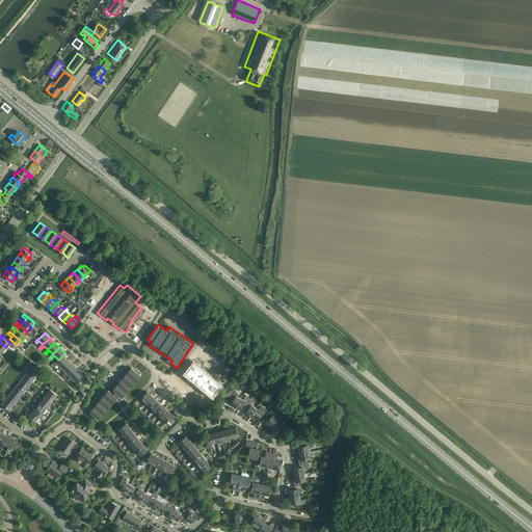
[(60,367),(68,361),(62,355),(58,360),(55,362),(53,364),(51,366),(53,367),(56,364),(60,367)]
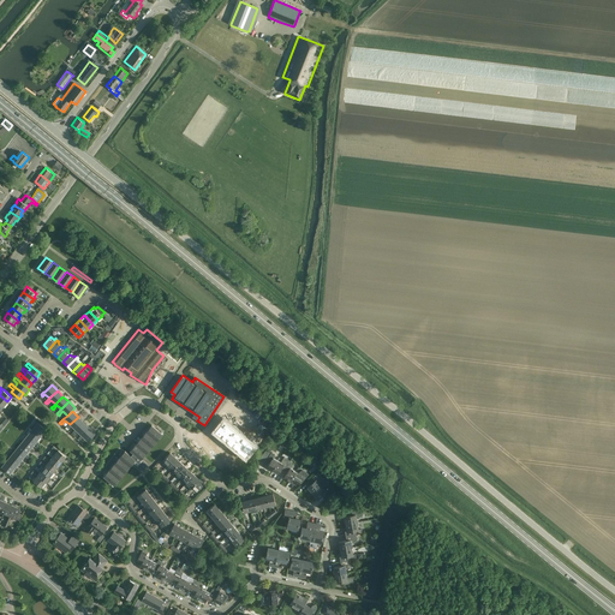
[(75,430),(83,422),(78,417),(70,424),(66,427),(65,428),(67,430),(69,429),(71,427),(75,430)]
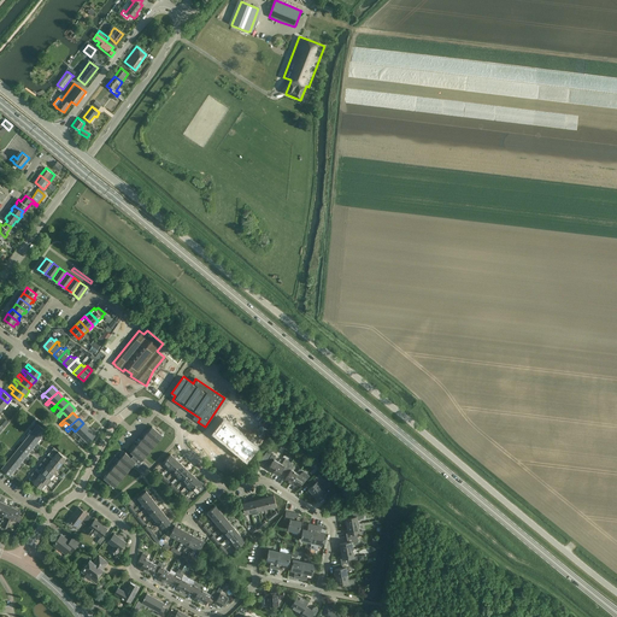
[(224,422),(215,433),(246,458),(256,447),(224,422)]
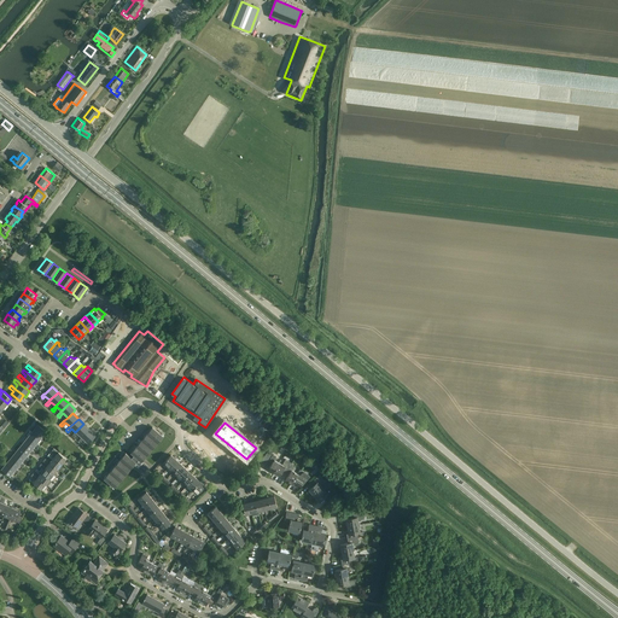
[(81,437),(89,430),(83,424),(75,432),(73,435),(75,436),(77,433),(81,437)]
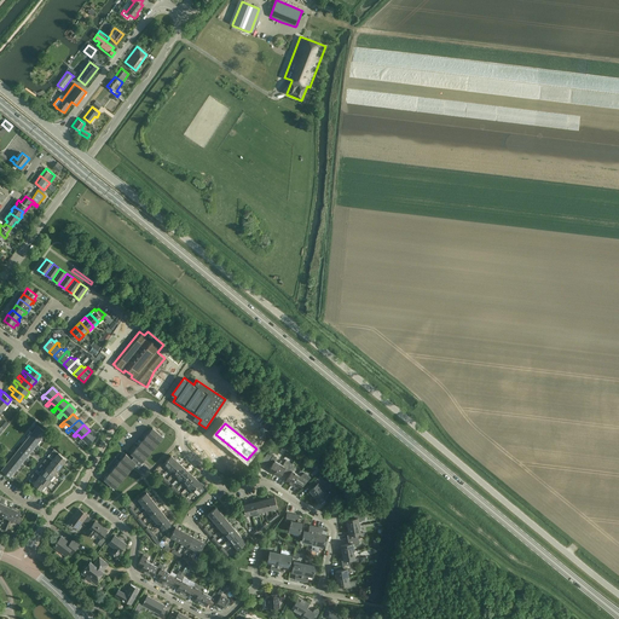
[(41,439),(41,440),(44,443),(45,440),(42,438),(46,433),(38,426),(33,433),(41,439)]
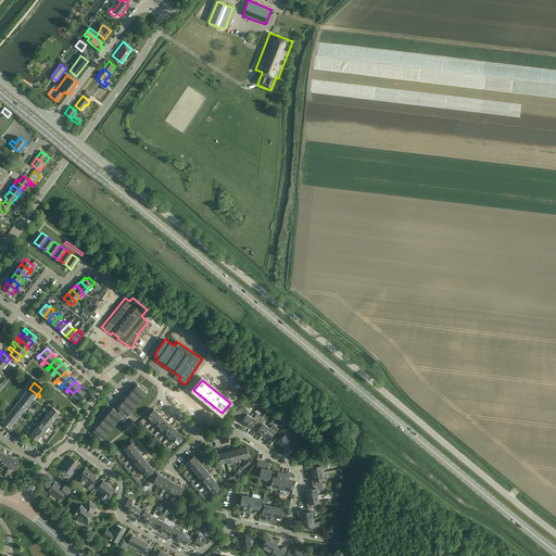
[(133,390),(141,397),(146,391),(137,384),(133,390)]
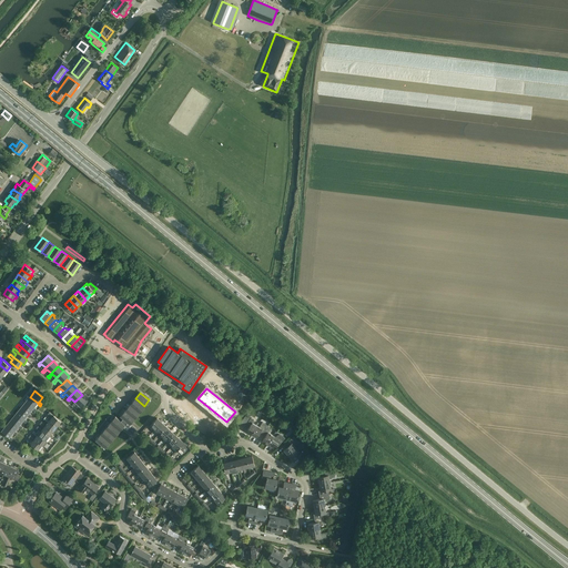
[(82,395),(74,402),(72,404),(74,406),(77,404),(81,408),(88,401),(82,395)]
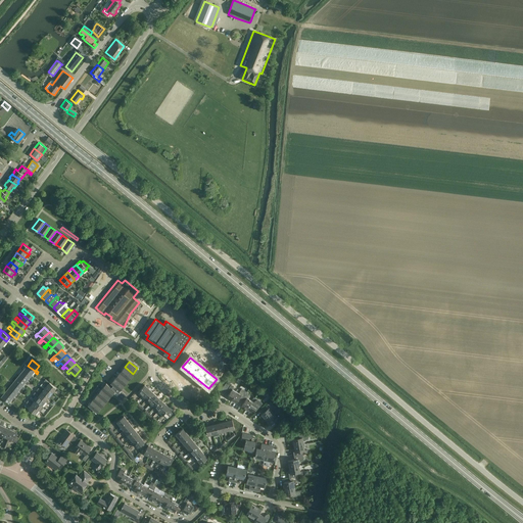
[(32,375),(35,372),(35,371),(28,366),(24,370),(31,376),(30,377),(33,379),(34,377),(32,375)]
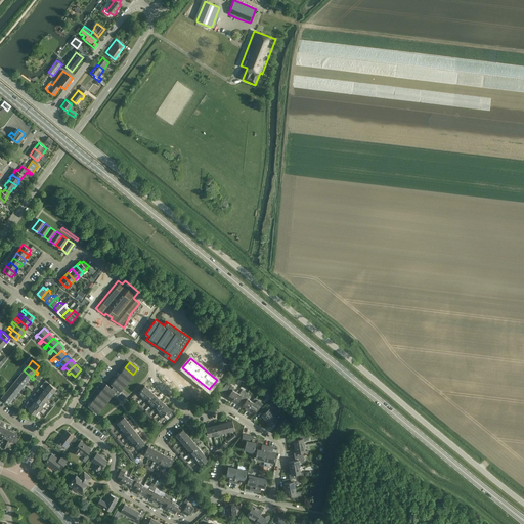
[(128,380),(133,375),(125,367),(120,373),(128,380)]
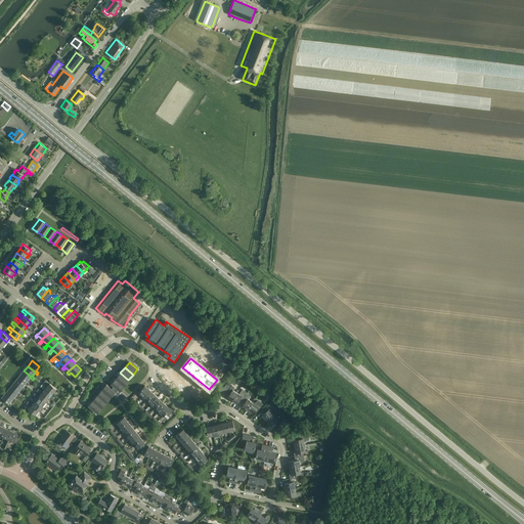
[(28,381),(30,378),(31,377),(24,370),(19,377),(27,383),(26,383),(28,385),(30,383),(28,381)]
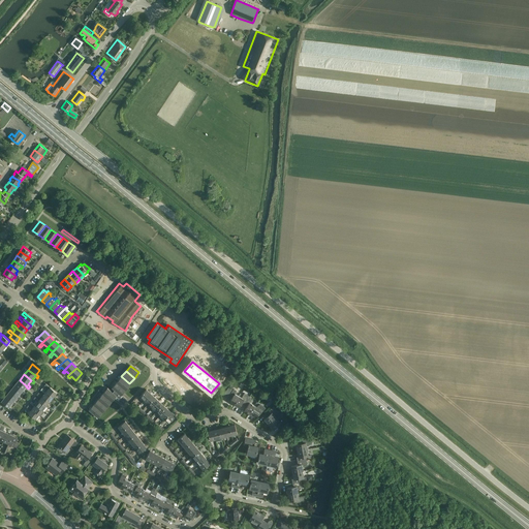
[(125,389),(129,383),(121,376),(117,382),(125,389)]
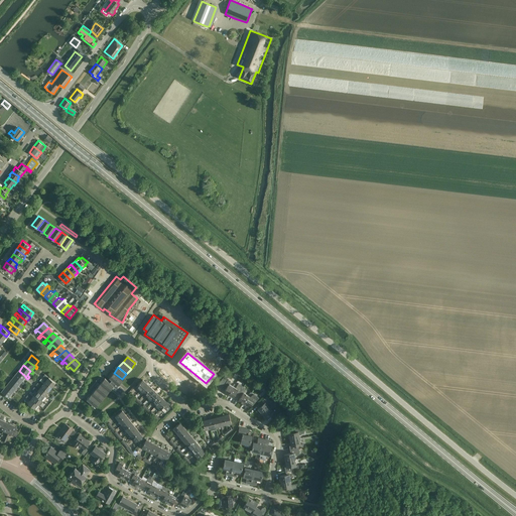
[(25,377),(26,377),(19,371),(14,376),(21,382),(21,383),(23,384),(24,383),(22,381),(25,377)]
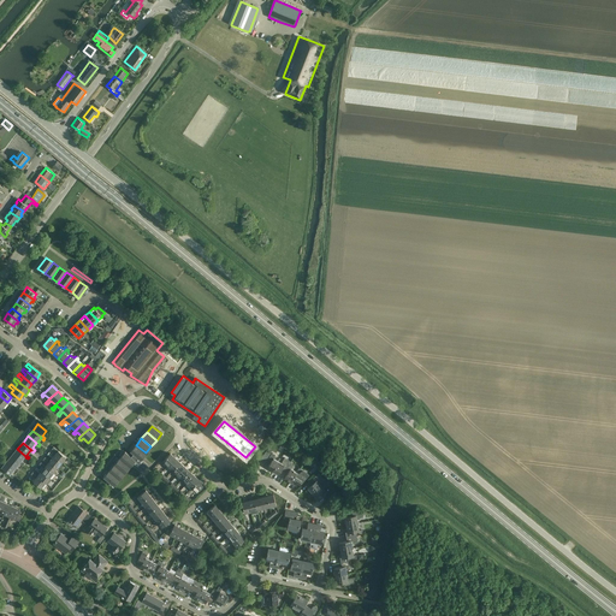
[(141,458),(146,452),(136,445),(130,451),(134,454),(140,458),(141,458)]
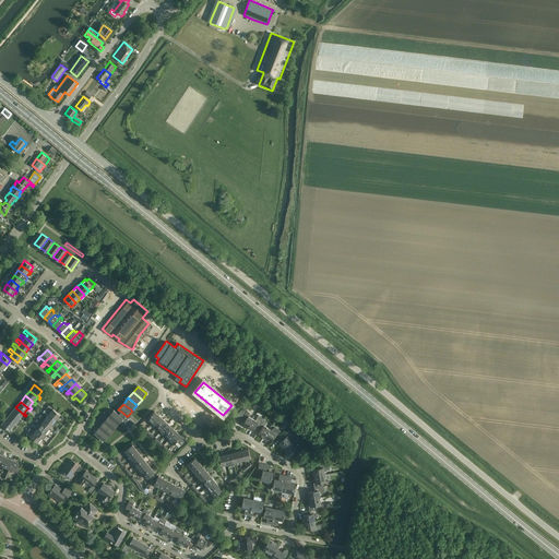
[(51,415),(57,419),(60,415),(52,408),(48,405),(47,407),(51,411),(49,413),(51,415)]
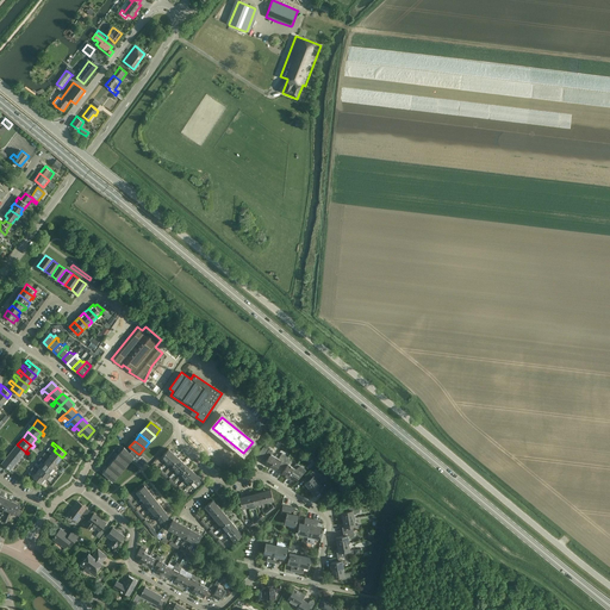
[(25,453),(25,452),(17,444),(12,450),(20,458),(19,459),(23,461),(24,459),(22,456),(25,453)]
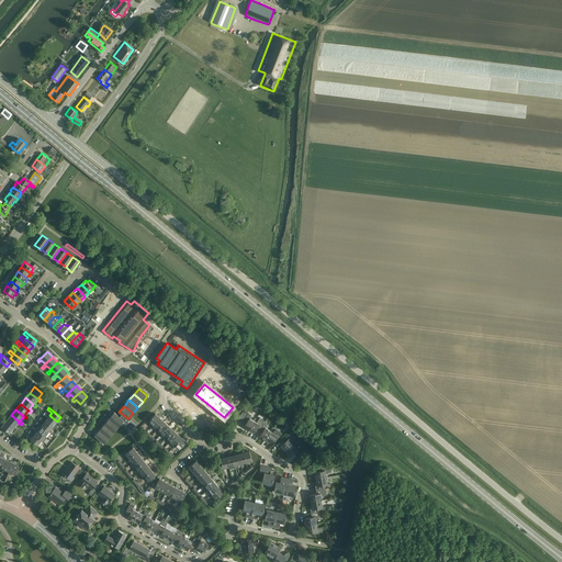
[(52,417),(49,415),(45,412),(43,414),(47,417),(45,420),(53,426),(57,422),(52,417)]
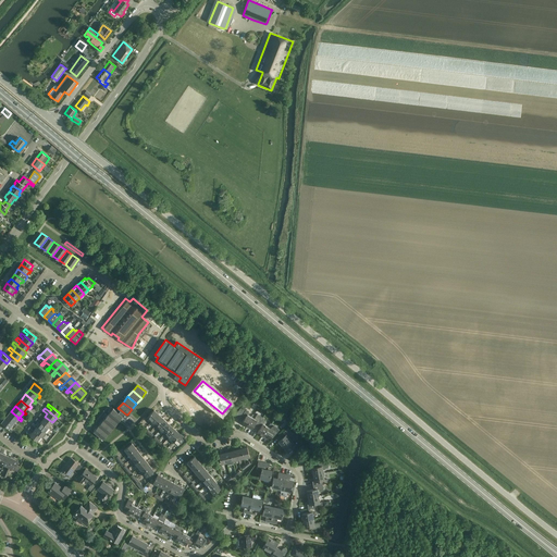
[(122,416),(119,412),(113,408),(109,413),(116,421),(122,416)]
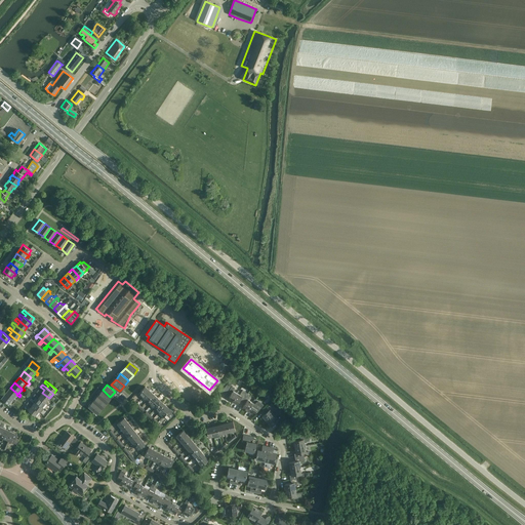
[(150,390),(146,386),(139,393),(144,397),(150,390)]
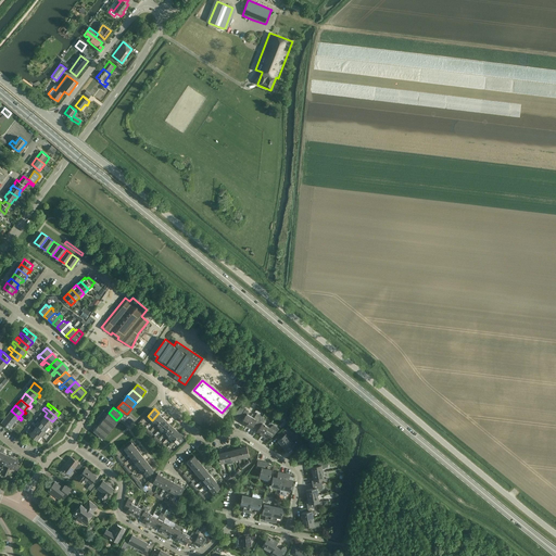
[(245,426),(252,416),(247,413),(249,411),(245,408),(241,415),(244,417),(241,421),(243,422),(243,424),(245,426)]
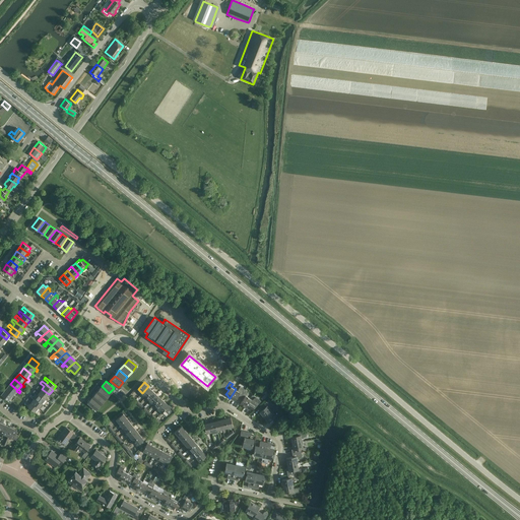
[(125,392),(119,387),(118,387),(113,383),(111,385),(114,388),(117,391),(116,393),(121,397),(125,392)]
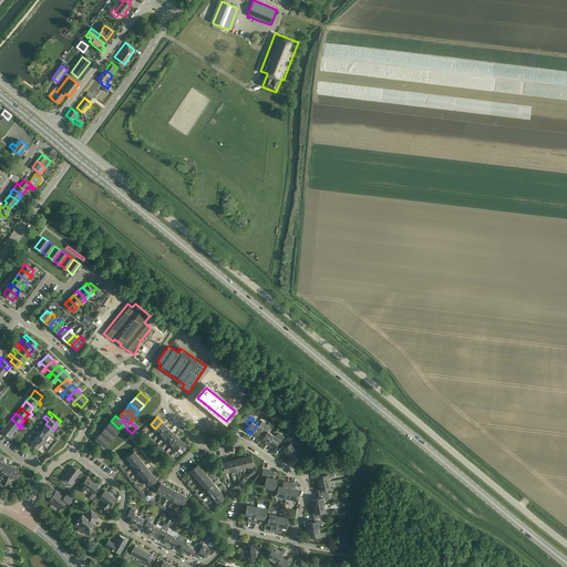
[(16,430),(18,426),(19,425),(11,419),(7,425),(14,431),(13,432),(16,434),(18,432),(16,430)]
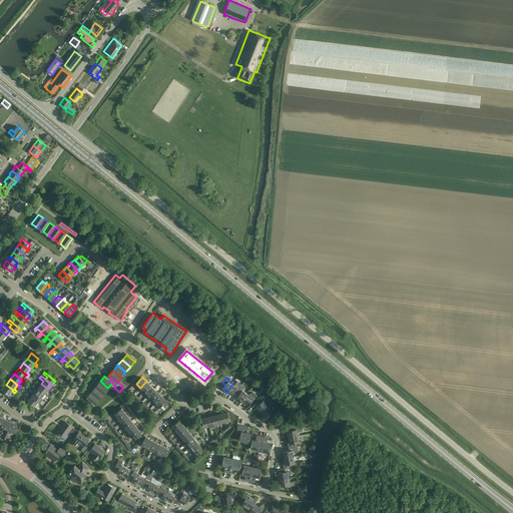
[(258,379),(255,381),(263,386),(264,387),(266,385),(265,384),(258,379)]
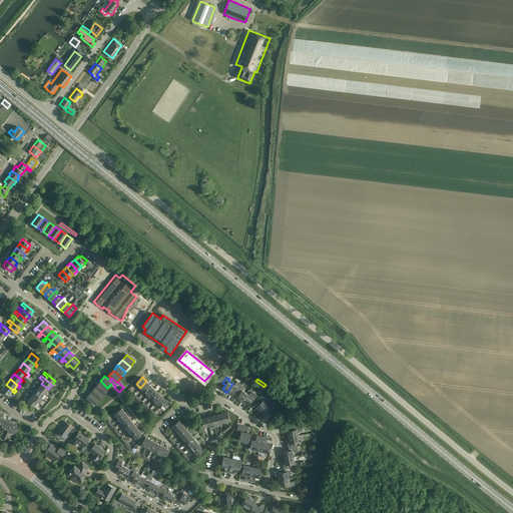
[(48,389),(41,384),(37,381),(36,382),(40,386),(38,388),(45,393),(48,389)]
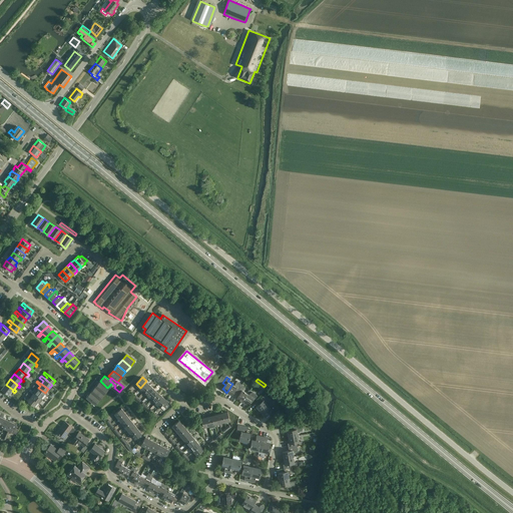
[(103,393),(107,388),(100,381),(95,387),(103,393)]
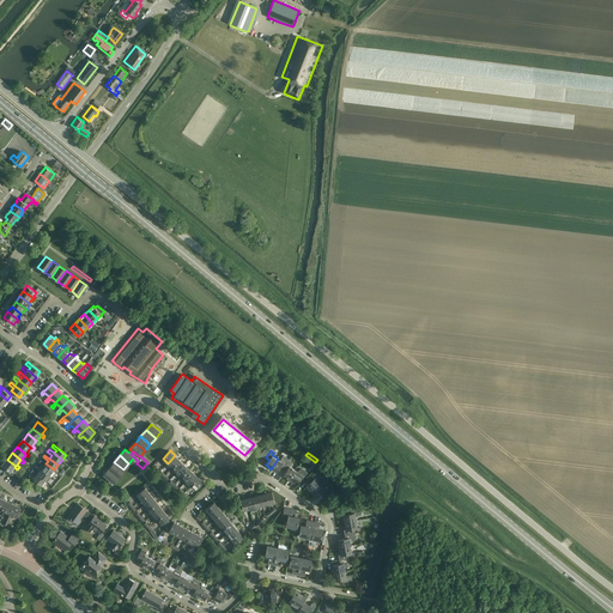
[(173,468),(180,460),(175,455),(168,463),(173,468)]
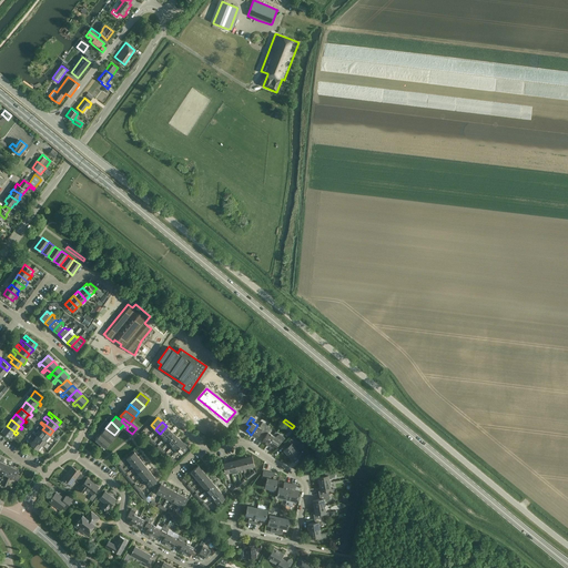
[(267,427),(269,425),(263,422),(260,426),(257,425),(251,435),(254,437),(255,436),(257,437),(260,433),(263,435),(267,427)]
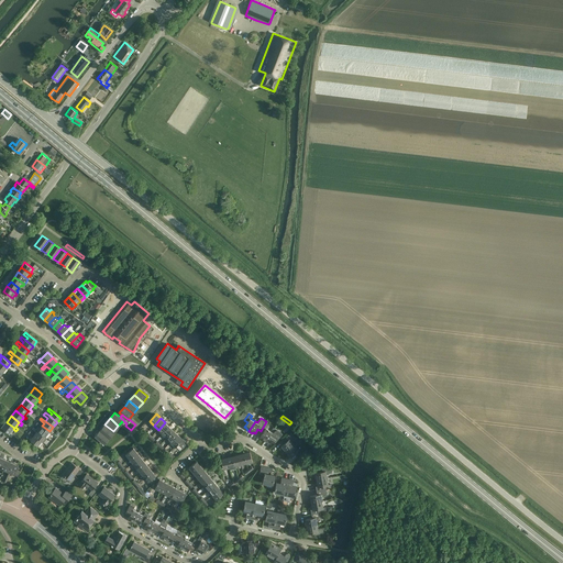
[(265,441),(271,431),(266,428),(267,426),(268,422),(266,421),(265,423),(261,431),(263,432),(261,437),(262,438),(262,439),(265,441)]
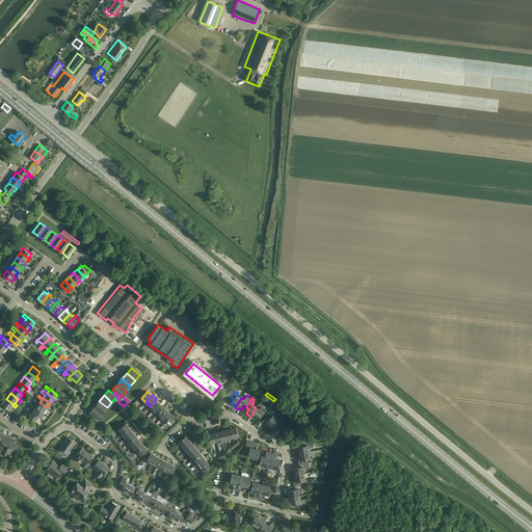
[(9,409),(12,405),(14,404),(6,399),(1,404),(8,410),(7,410),(10,413),(12,410),(9,409)]
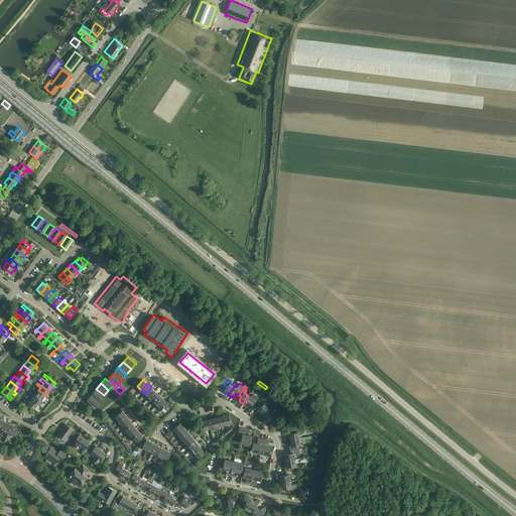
[(45,395),(38,390),(34,387),(32,389),(36,392),(34,394),(41,400),(45,395)]
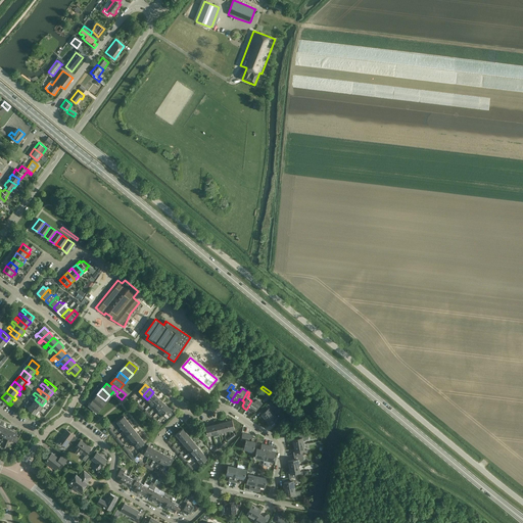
[(151,402),(157,396),(153,392),(147,399),(151,402)]
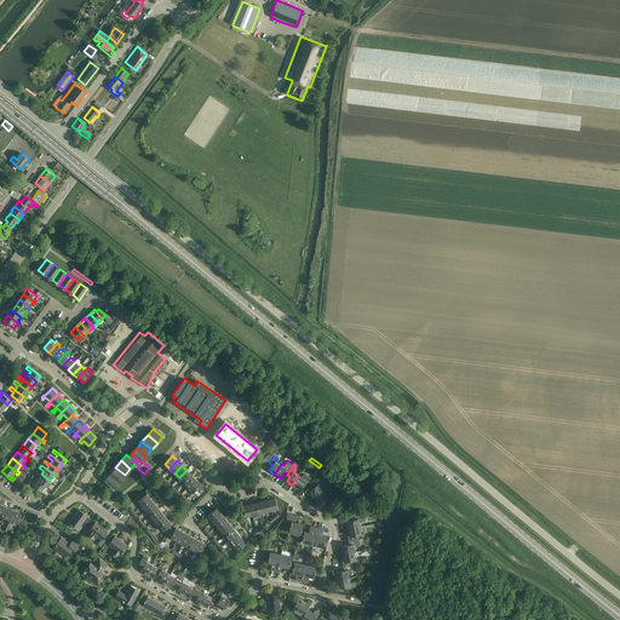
[(119,482),(125,475),(115,468),(109,474),(119,482)]
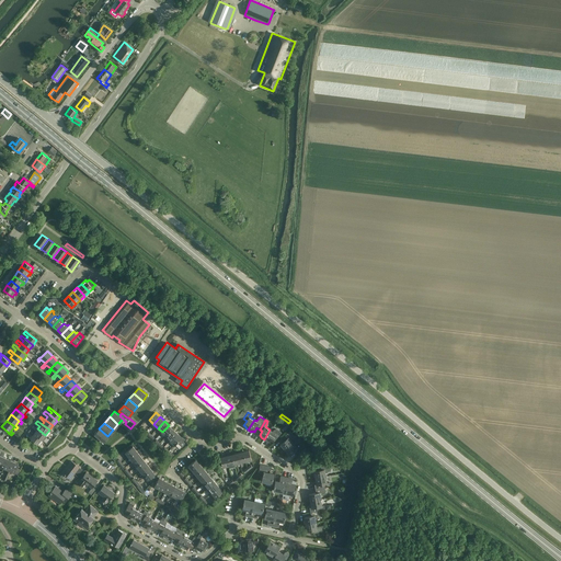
[(45,435),(37,428),(33,425),(32,427),(36,431),(34,433),(42,439),(43,441),(47,436),(45,435)]
